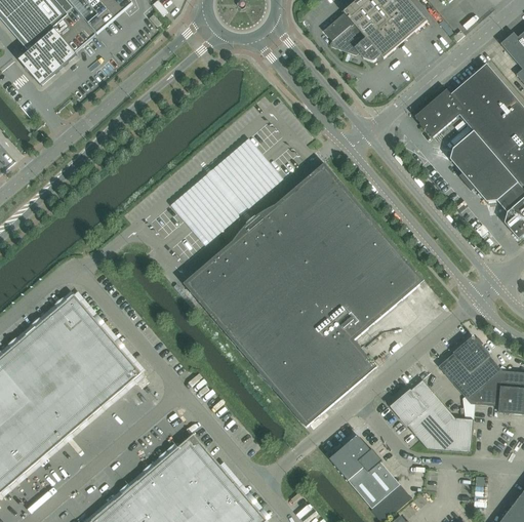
[(0,7),(2,10),(1,11),(28,48),(31,45),(32,46),(17,58),(40,85),(41,84),(76,53),(75,51),(95,34),(77,13),(66,0),(0,0),(0,7)]
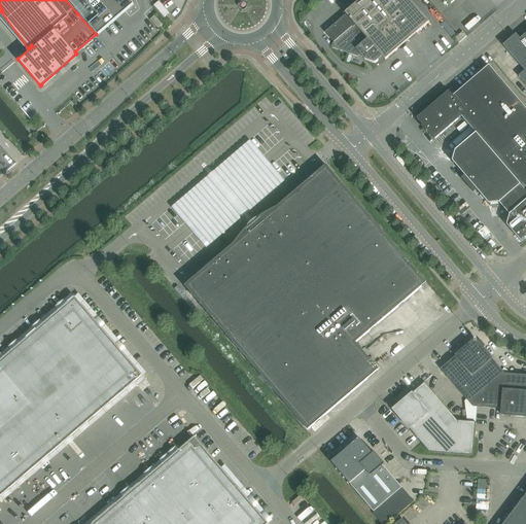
[(156,0),(153,3),(163,14),(168,10),(159,0),(156,0)]
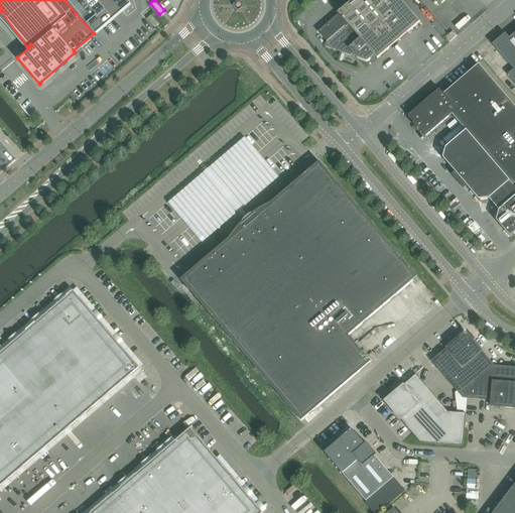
[(338,11),(317,29),(326,39),(325,40),(325,41),(325,42),(325,44),(326,45),(327,45),(349,53),(351,50),(356,55),(365,58),(366,58),(367,58),(371,54),(376,56),(419,19),(402,0),(349,0),(337,10),(338,11)]
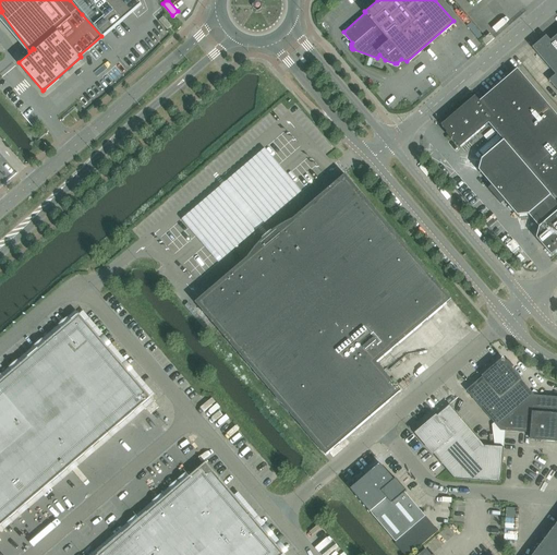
[(162,14),(158,19),(167,27),(168,26),(170,24),(166,19),(162,15),(162,14)]
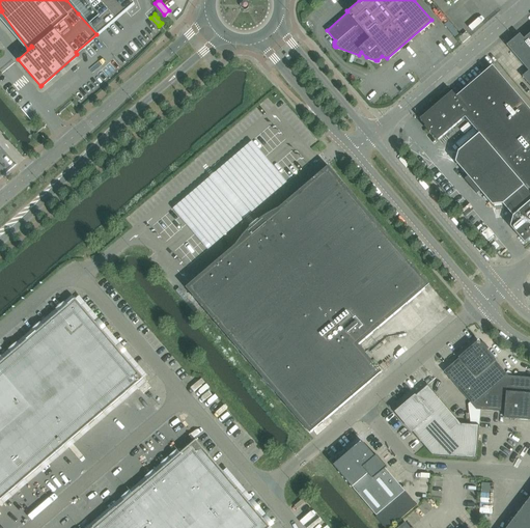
[(461,33),(457,36),(462,40),(469,34),(465,30),(461,33)]
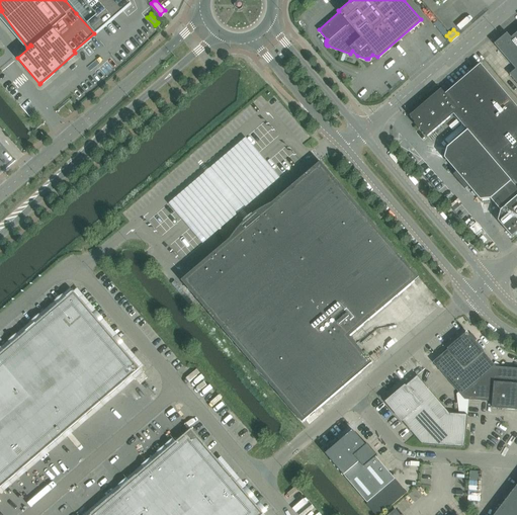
[(506,30),(493,43),(497,47),(502,53),(514,67),(508,72),(516,82),(516,29),(510,35),(506,30)]
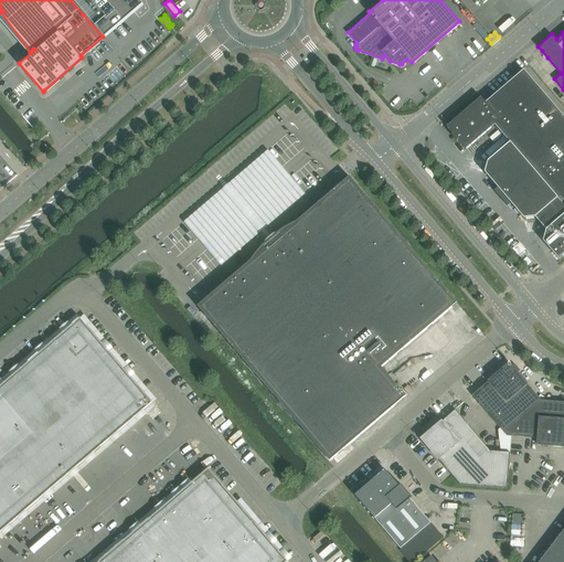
[(480,95),(446,125),(451,131),(450,133),(456,139),(457,138),(465,147),(468,145),(493,123),(508,139),(492,155),(487,159),(483,170),(497,186),(493,189),(498,193),(498,194),(507,204),(510,202),(523,218),(534,215),(545,228),(541,231),(539,233),(546,243),(545,244),(551,250),(552,248),(559,256),(563,251),(563,115),(523,67),(518,72),(485,101),(480,95)]
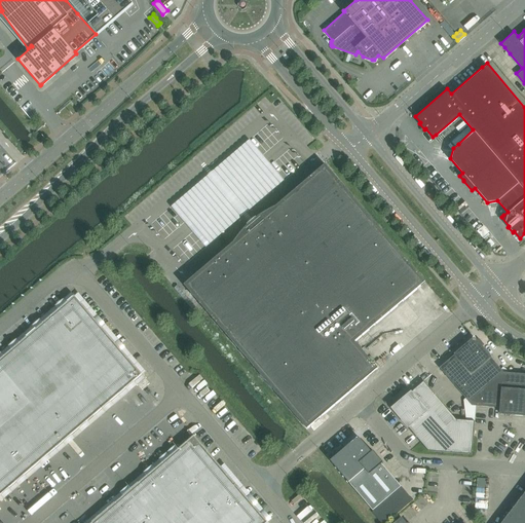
[(249,139),(171,206),(204,247),(284,180),(249,139)]
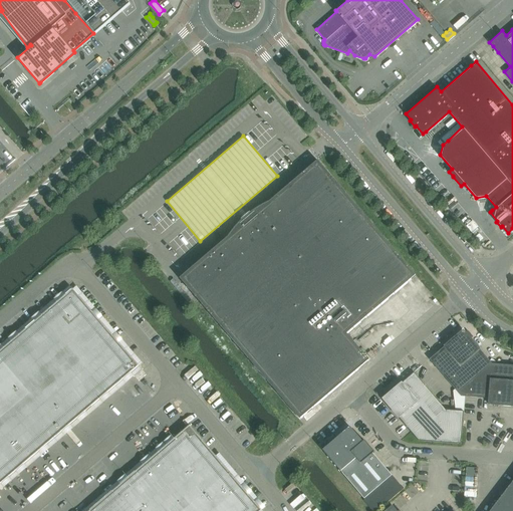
[(184,273),(179,276),(295,413),(299,418),(307,411),(313,406),(368,358),(346,332),(415,273),(405,262),(404,260),(317,159),(312,163),(275,194),(273,196),(268,200),(268,201),(269,202),(256,213),(256,215),(257,216),(245,226),(244,225),(242,225),(229,236),(228,235),(227,235),(222,239),(220,241),(184,272),(184,273)]
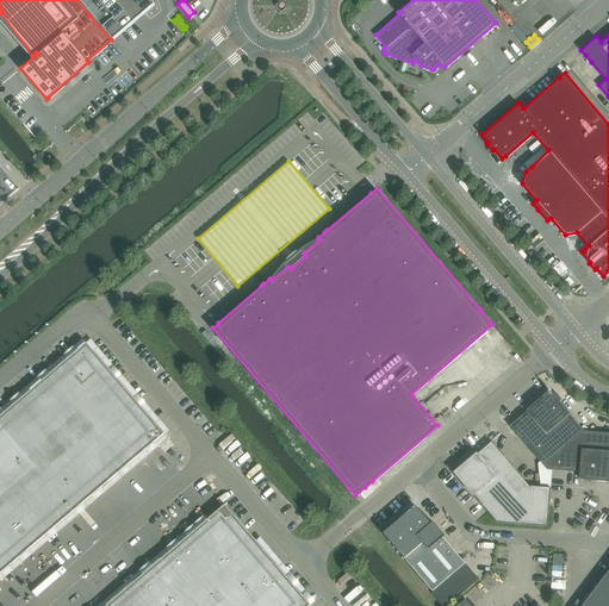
[(232,354),(209,325),(202,332),(225,360),(232,354)]
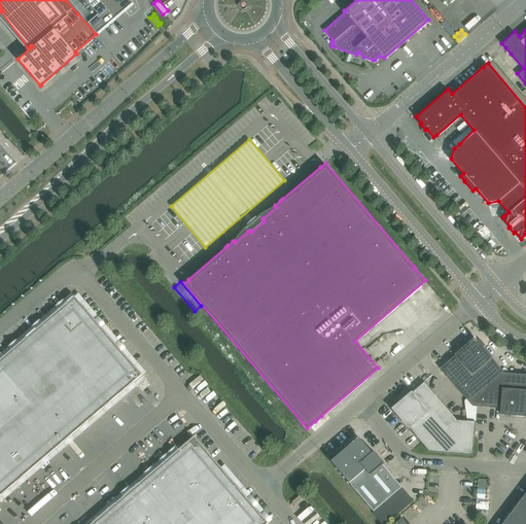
[(0,493),(141,374),(76,297),(74,294),(0,357),(0,493)]
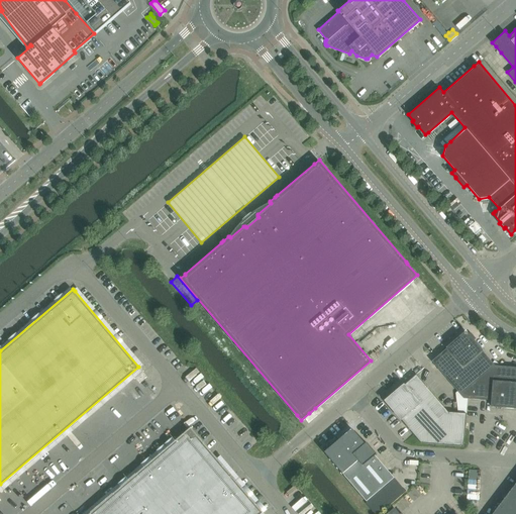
[(466,330),(431,360),(459,393),(494,364),(473,338),(466,330)]
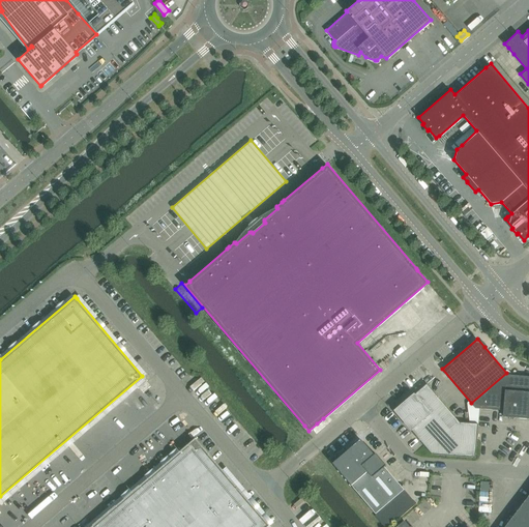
[(528,375),(506,373),(471,403),(474,406),(503,409),(503,415),(516,416),(528,416),(528,375)]
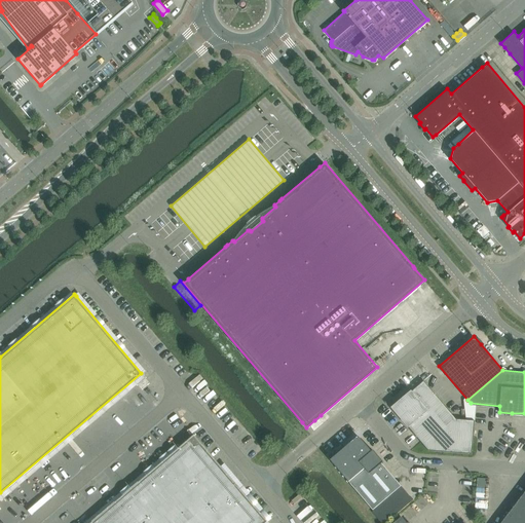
[(145,377),(137,383),(141,387),(148,381),(145,377)]
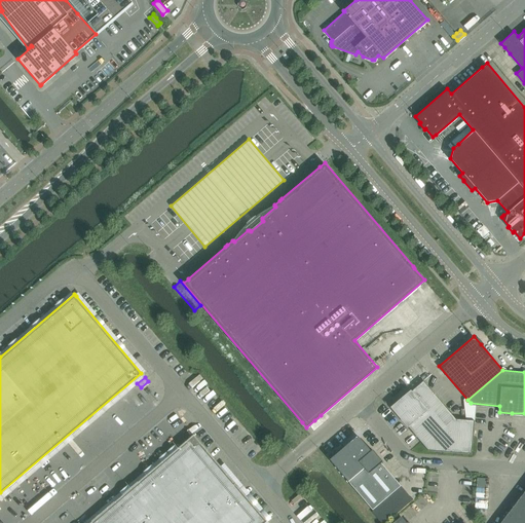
[(402,398),(390,406),(408,426),(412,432),(419,440),(427,449),(471,452),(472,438),(474,418),(455,417),(422,379),(402,398)]
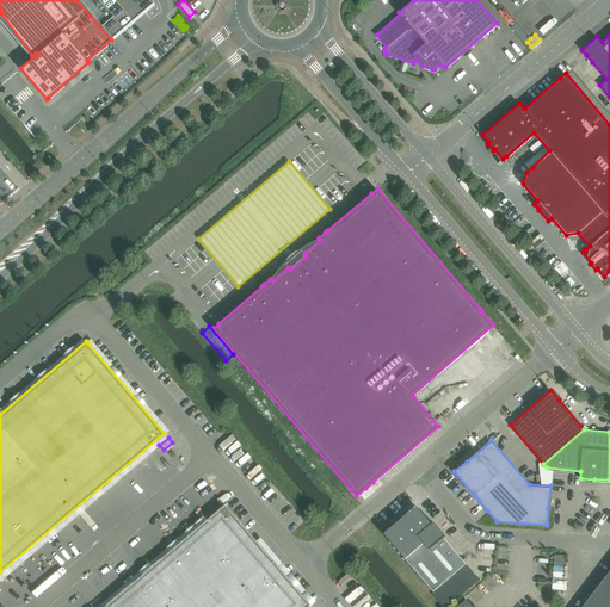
[(225,503),(103,606),(306,606),(310,604),(256,539),(225,503)]
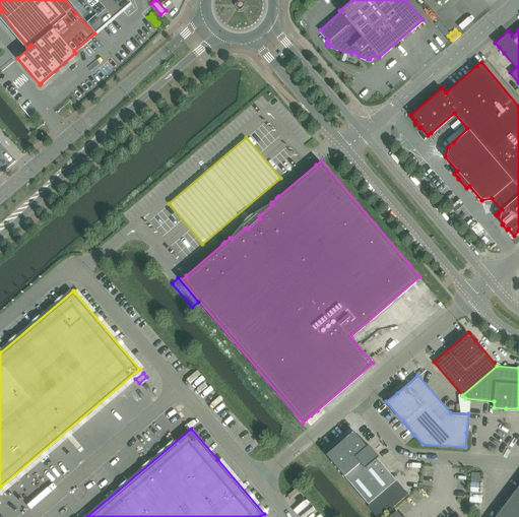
[(353,430),(326,453),(368,503),(395,479),(385,466),(377,457),(378,455),(368,444),(367,445),(353,430)]
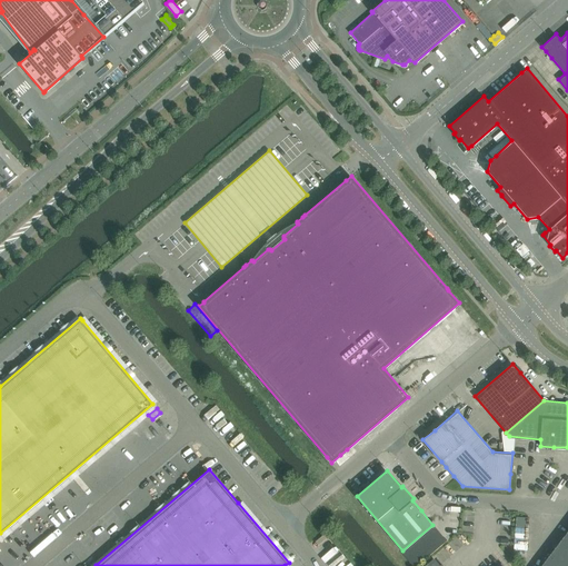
[(567,565),(567,529),(540,565),(567,565)]
